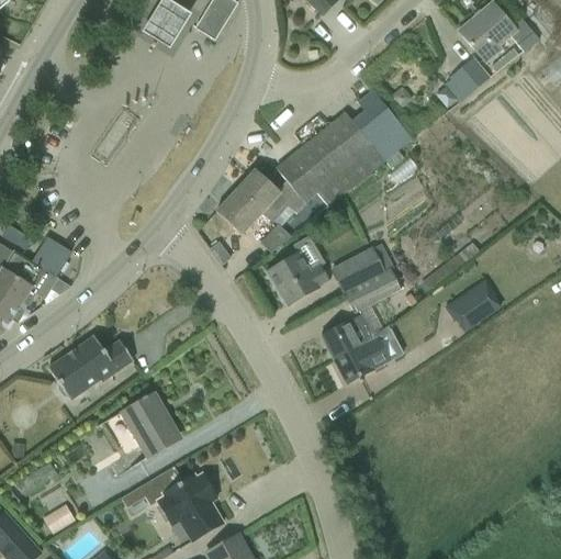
[(156,0),(138,29),(168,47),(190,14),(168,0),(156,0)]
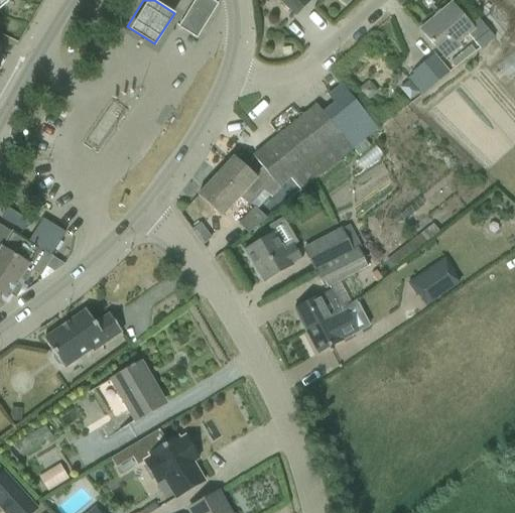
[(199,0),(179,31),(198,41),(218,8),(206,0),(199,0)]
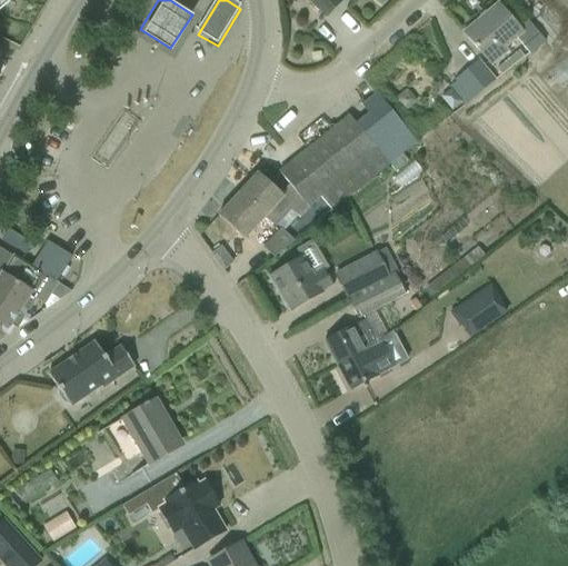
[(310,0),(327,16),(341,0),(310,0)]
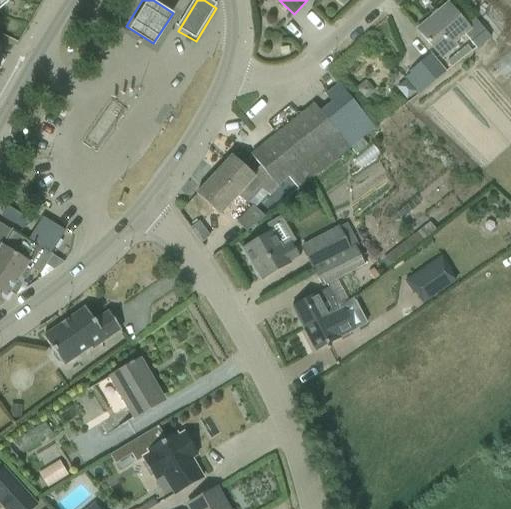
[(417,28),(430,43),(440,55),(440,54),(443,58),(458,45),(456,42),(465,34),(477,48),(491,36),(476,16),(467,23),(449,1),(417,28)]
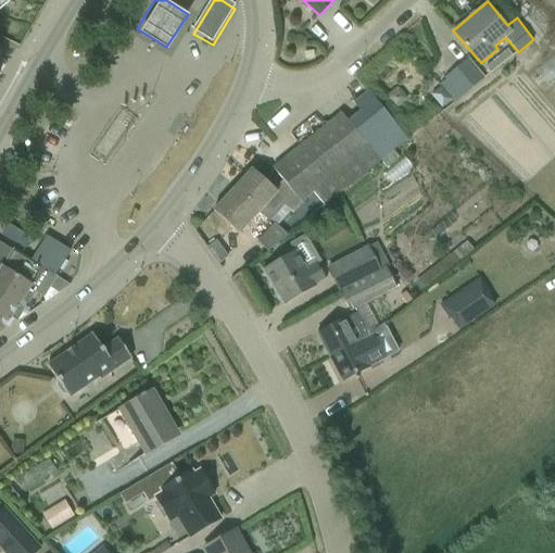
[(507,48),(486,65),(490,71),(512,53),(507,48)]
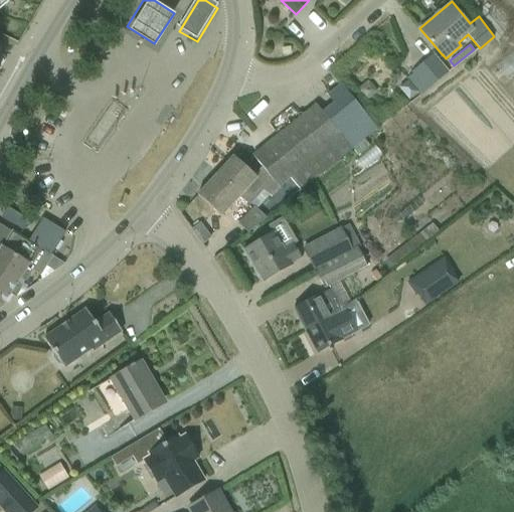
[(422,62),(438,80),(450,70),(435,52),(422,62)]
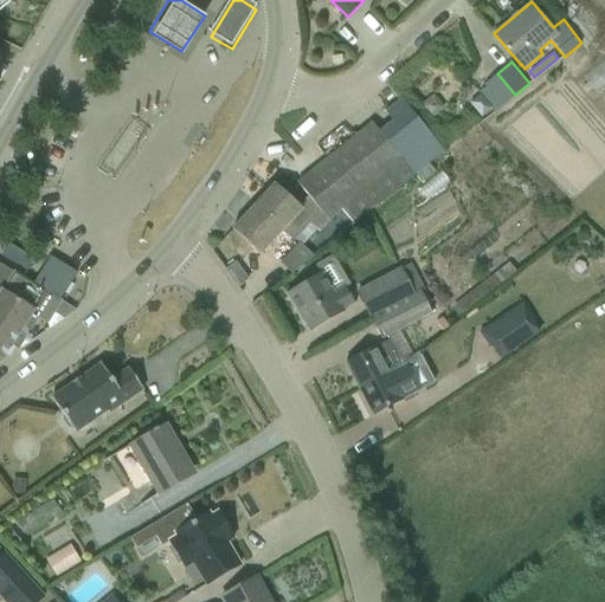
[(604,66),(592,79),(604,94),(604,66)]
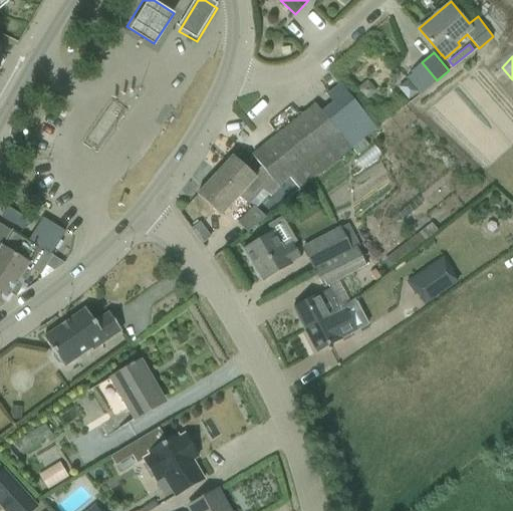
[(437,80),(422,62),(411,71),(413,73),(408,78),(421,94),(437,80)]
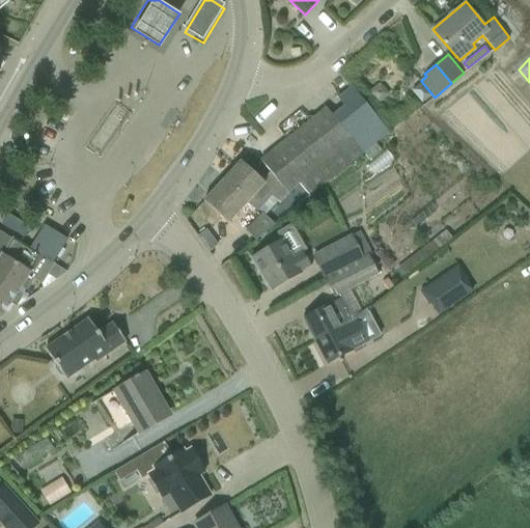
[(380,81),(368,90),(377,102),(389,92),(380,81)]
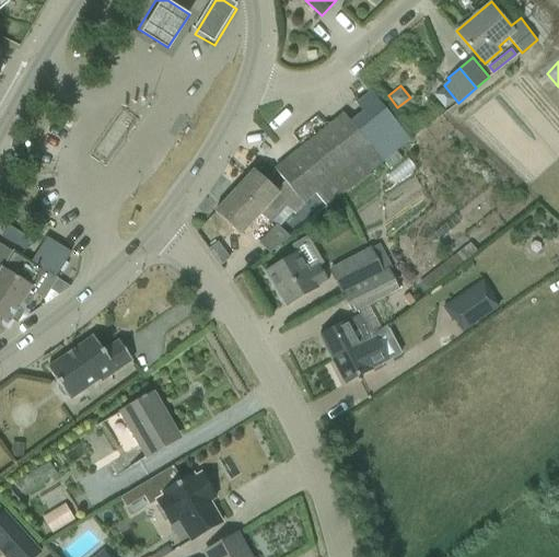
[(409,139),(385,107),(372,90),(357,102),(368,116),(356,126),(344,112),(342,114),(291,155),(289,157),(317,192),(316,193),(327,206),(383,160),(409,139)]
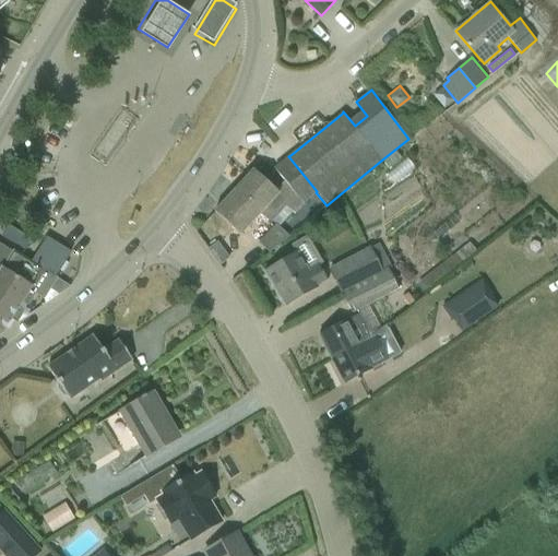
[(305,201),(304,200),(316,192),(317,191),(288,156),(275,167),(285,179),(304,202),(305,201)]
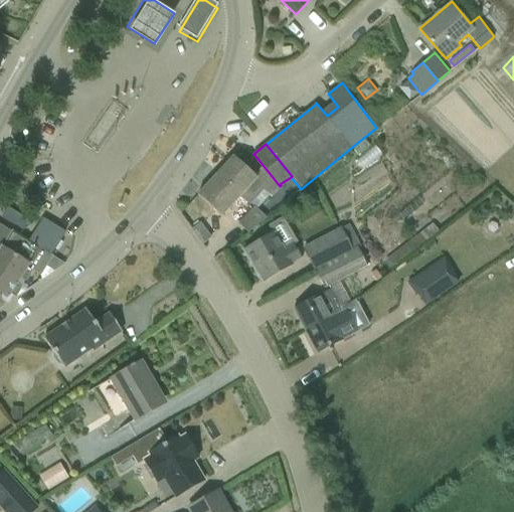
[(272,195),(280,186),(263,165),(254,174),(233,155),(218,171),(242,193),(241,194),(250,202),(264,188),(272,195)]
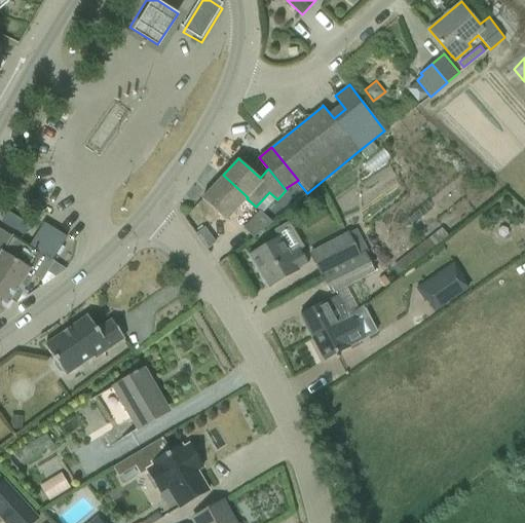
[(226,220),(247,198),(248,197),(223,175),(202,197),(226,220)]
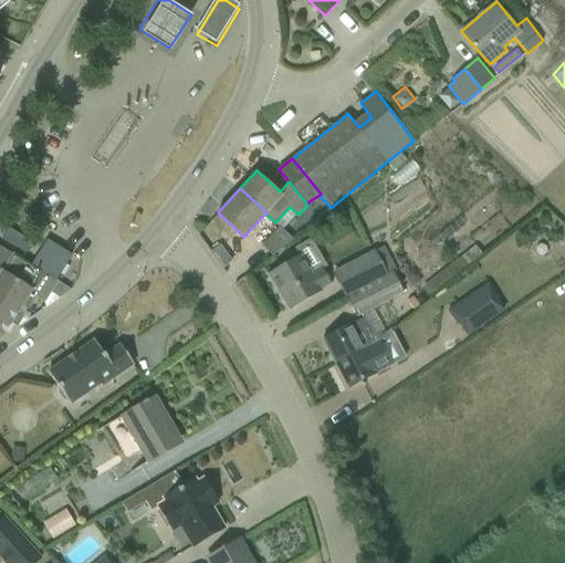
[(294,238),(280,226),(262,244),(273,254),(294,238)]
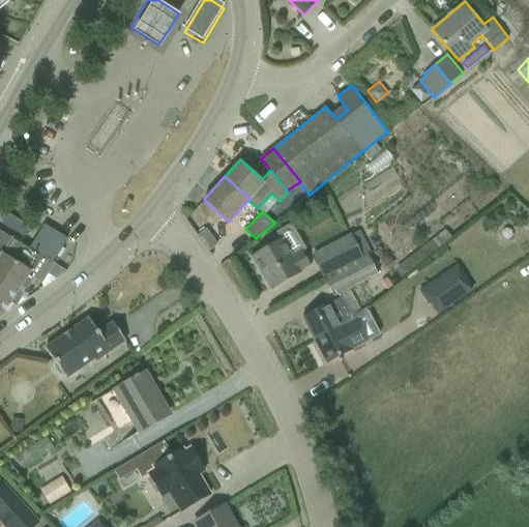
[(8,213),(1,224),(24,238),(30,227),(8,213)]
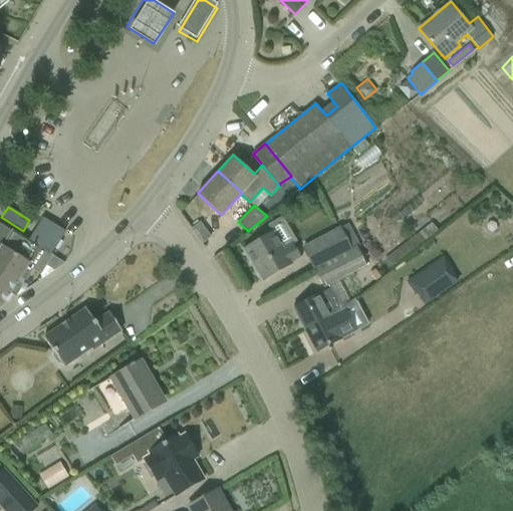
[(262,238),(245,248),(263,279),(280,269),(292,262),(291,261),(300,256),(292,243),(297,240),(282,215),(268,224),(272,232),(262,238)]
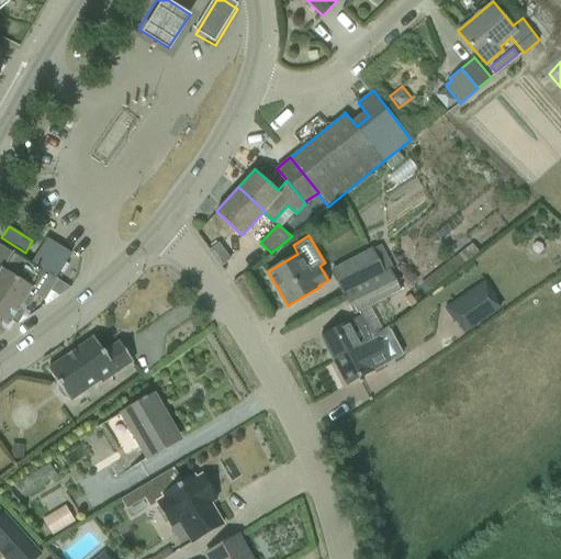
[(472,242),(419,283),(426,292),(479,250),(472,242)]
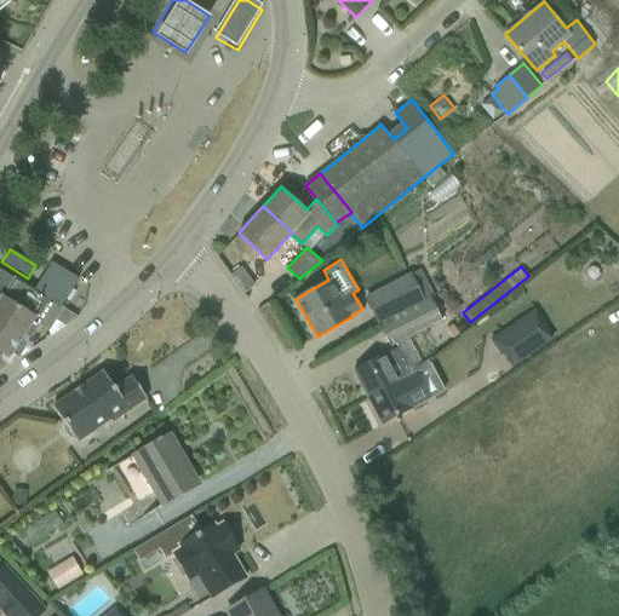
[(380,323),(424,300),(411,275),(366,298),(380,323)]
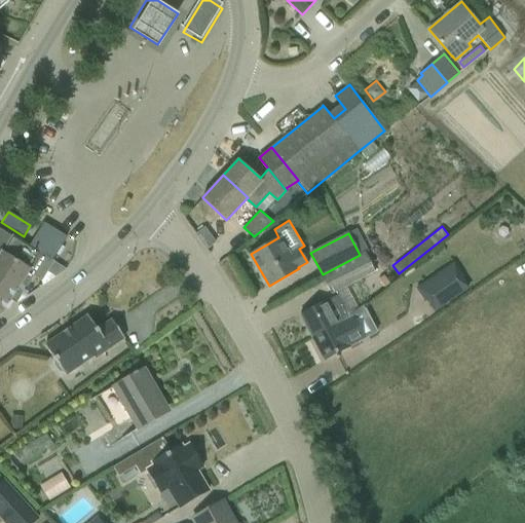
[(0,312),(3,310),(11,298),(15,300),(34,272),(41,277),(46,270),(55,275),(65,267),(12,235),(0,255),(0,312)]
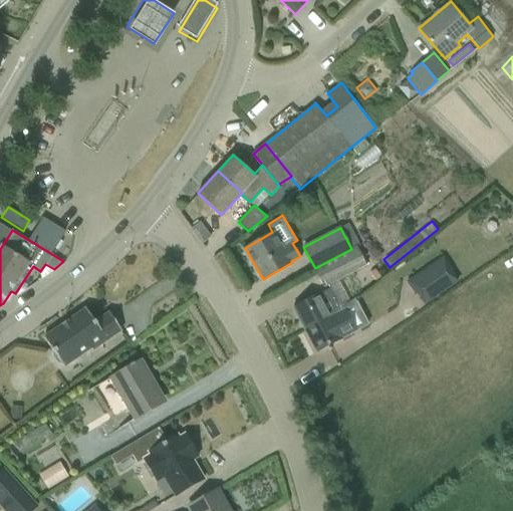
[(351,249),(315,268),(324,287),(367,264),(357,246),(351,249)]
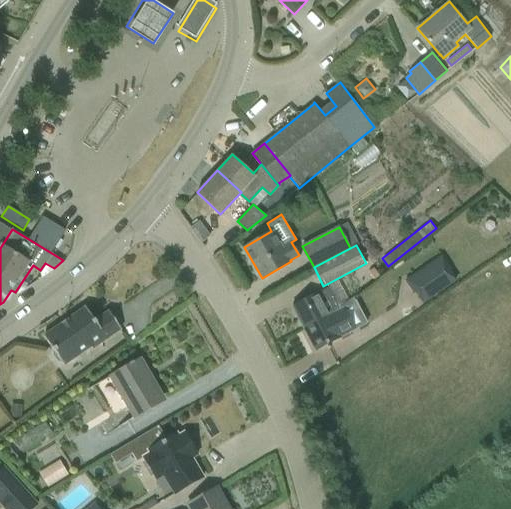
[(442,254),(405,279),(415,292),(419,289),(426,300),(455,279),(449,270),(452,268),(442,254)]
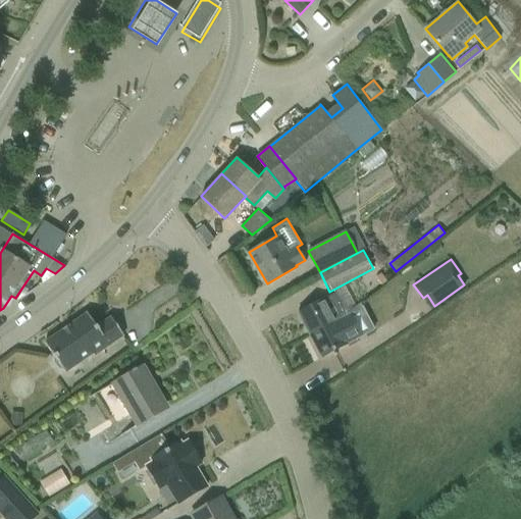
[(309,332),(343,316),(341,312),(346,310),(335,292),(323,298),(316,302),(298,310),(309,332)]
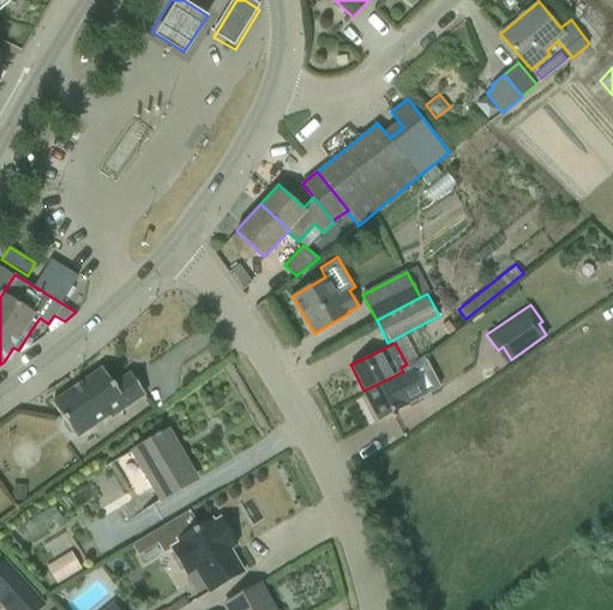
[(114,384),(103,367),(53,402),(62,417),(62,424),(67,433),(76,434),(77,436),(118,409),(120,411),(145,393),(131,372),(114,384)]
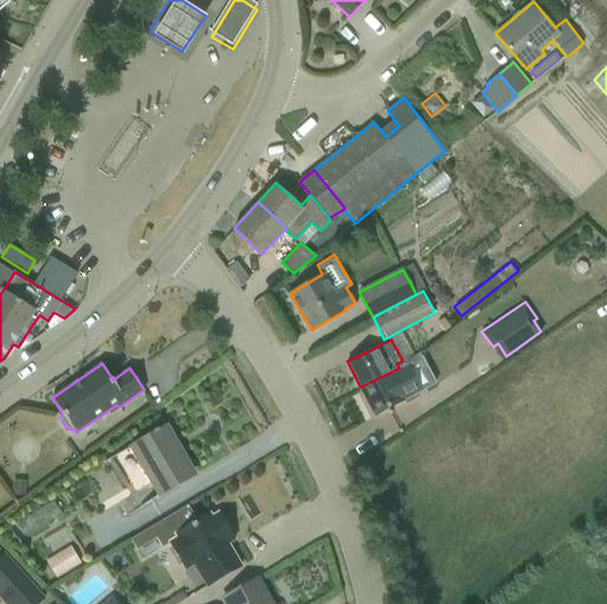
[(396,402),(413,394),(399,368),(360,387),(374,414),(396,402)]
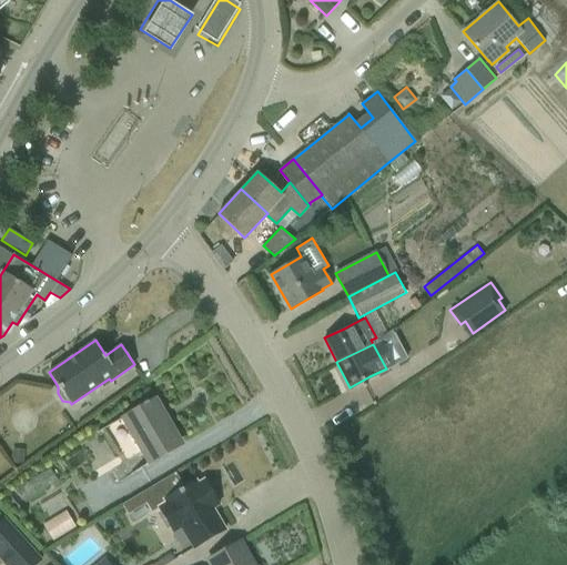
[(162,417),(165,415),(155,397),(149,401),(149,400),(144,402),(144,404),(125,415),(122,416),(150,463),(160,457),(179,445),(162,417)]
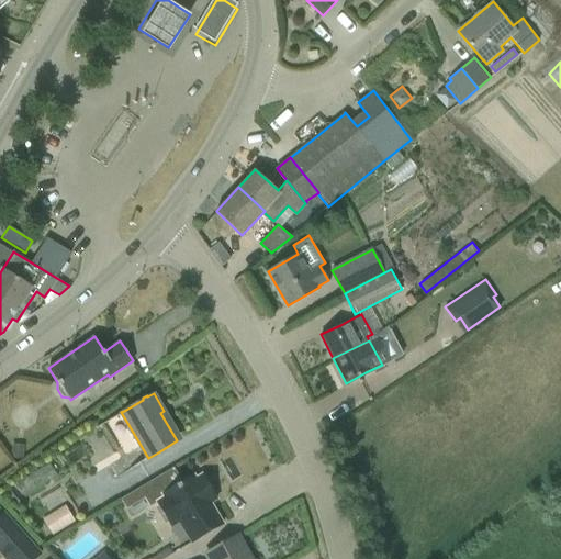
[(101,469),(125,464),(119,433),(94,438),(101,469)]
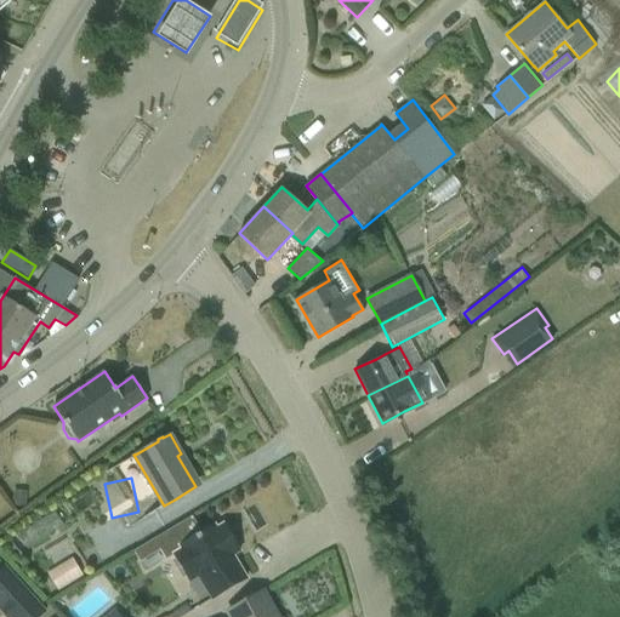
[(15,492),(13,504),(24,504),(26,493),(15,492)]
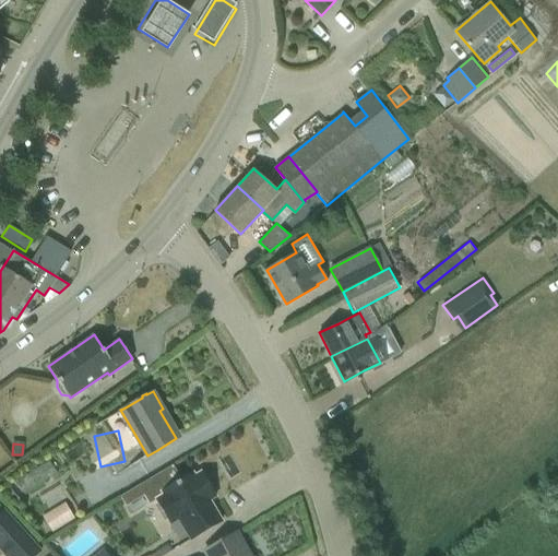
[(173,464),(120,495),(126,505),(143,495),(149,504),(156,498),(157,499),(171,522),(179,518),(191,539),(222,520),(210,499),(204,491),(211,487),(201,471),(196,474),(193,472),(181,478),(181,480),(173,464)]
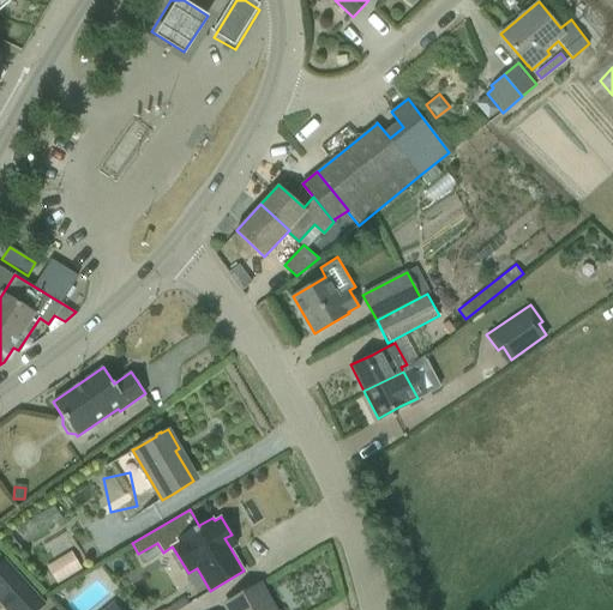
[(34,545),(71,532),(64,514),(26,527),(34,545)]
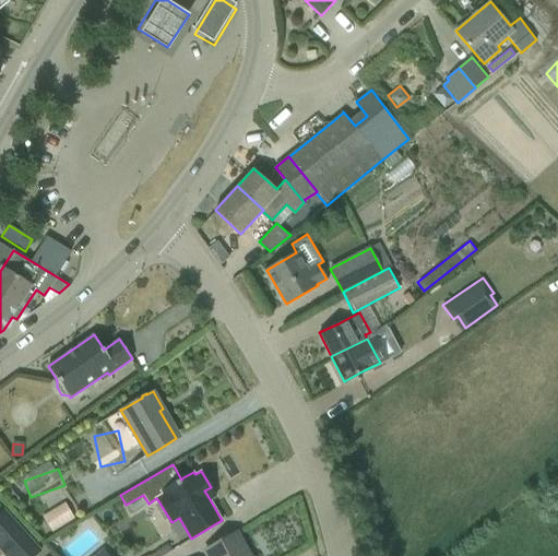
[(64,501),(43,515),(52,530),(73,517),(64,501)]
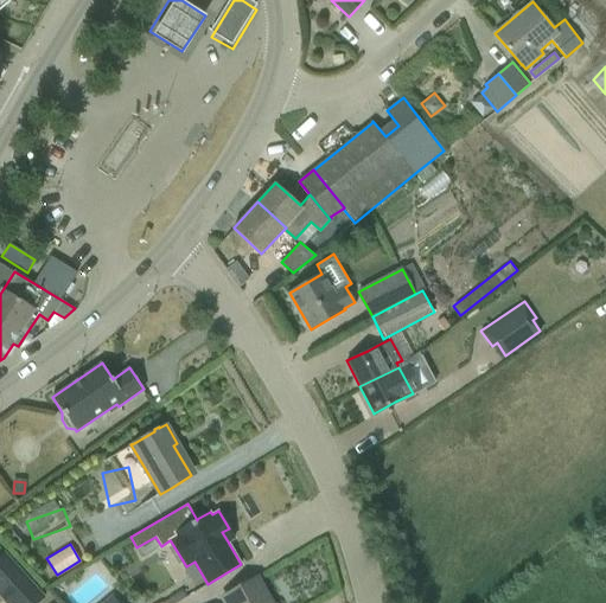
[(0,592),(10,602),(36,602),(44,596),(4,552),(0,556),(0,592)]
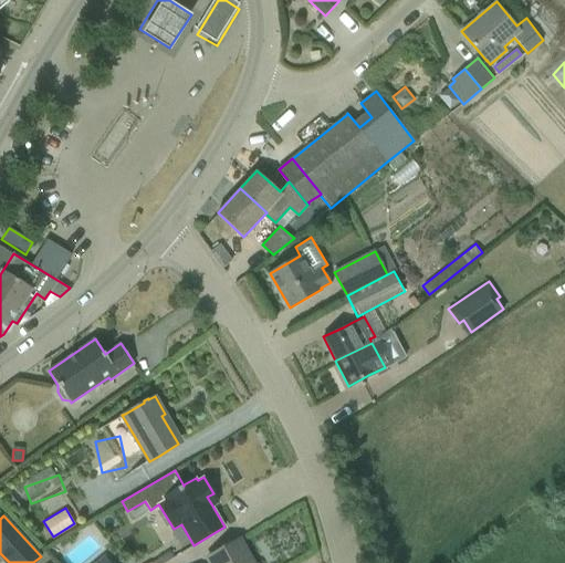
[(253,562),(240,538),(208,556),(211,562),(253,562)]
